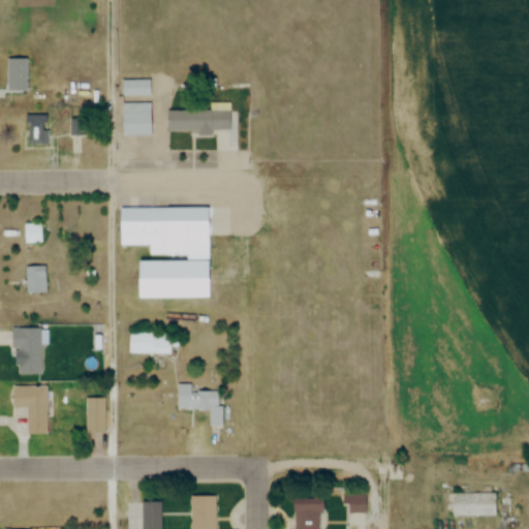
[(26,59),(6,59),(6,92),(26,92),(26,59)]
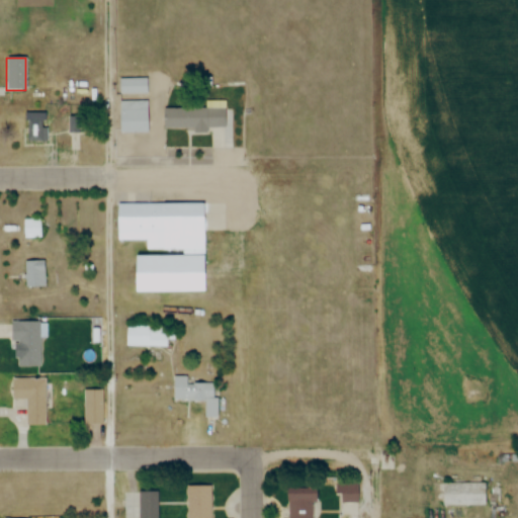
[(148,79),(119,79),(119,94),(148,94),(148,79)]
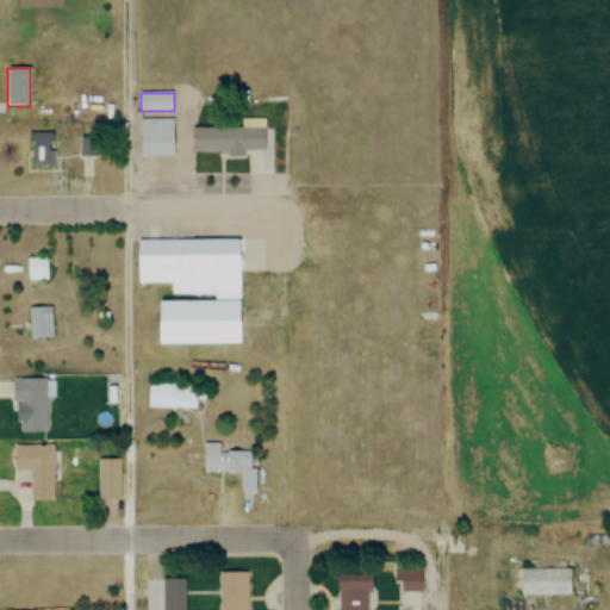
[(139,119),(139,157),(173,157),(173,119),(139,119)]
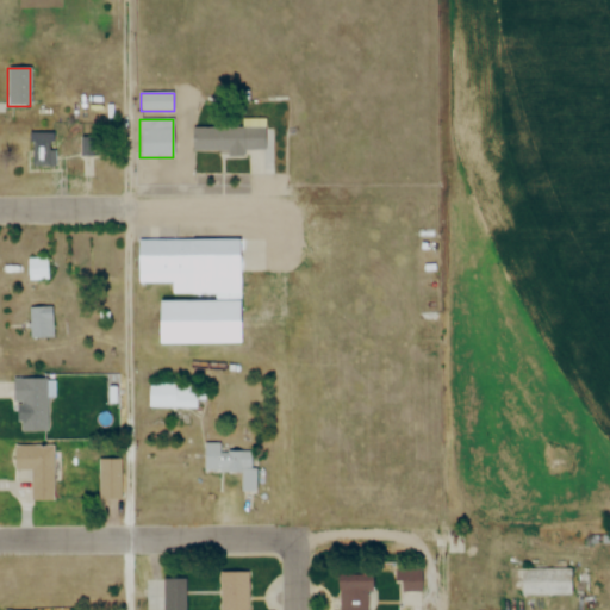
[(265,122),(242,122),(242,129),(192,128),(191,153),(263,155),(265,122)]
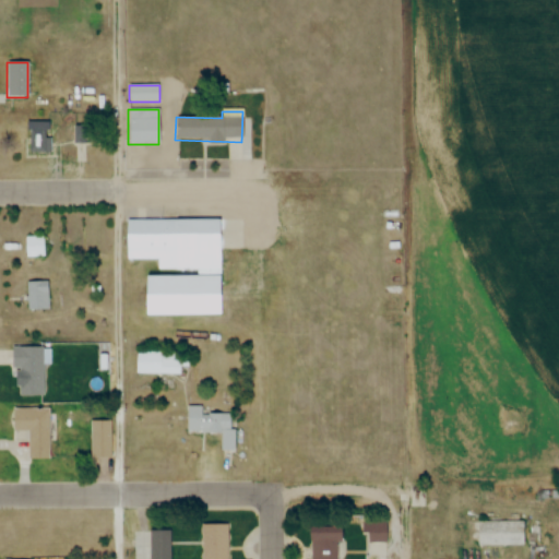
[(51,153),(51,121),(27,121),(27,153),(51,153)]
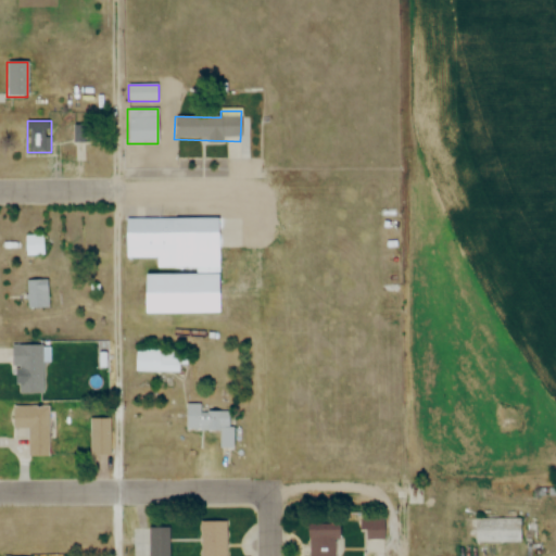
[(217,219),(125,219),(125,258),(158,258),(158,273),(142,273),(142,313),(217,313),(217,219)]
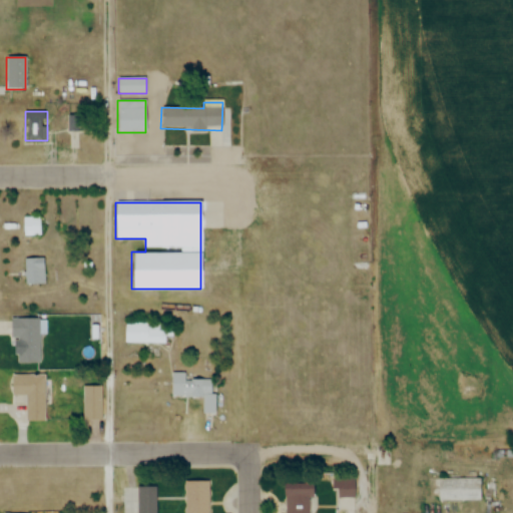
[(39,235),(39,218),(23,218),(23,235),(39,235)]
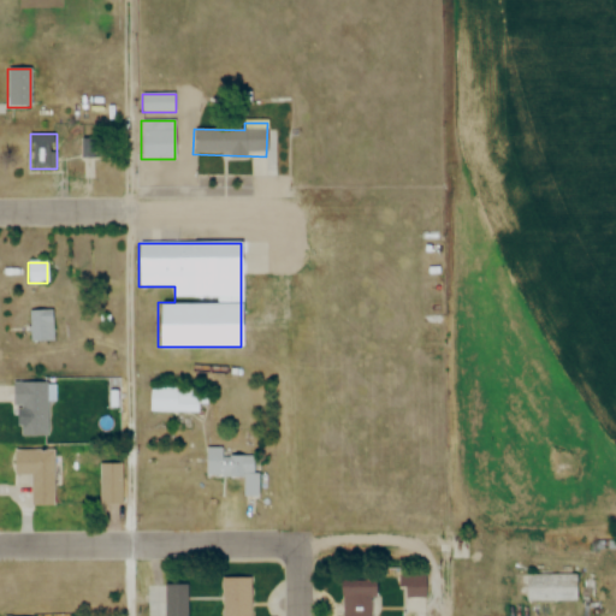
[(54,309),(30,309),(30,342),(54,342),(54,309)]
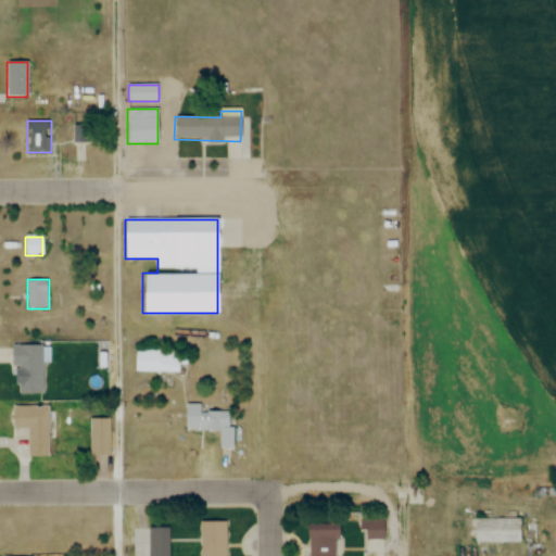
[(19,367),(19,394),(42,394),(42,345),(12,345),(12,367),(19,367)]
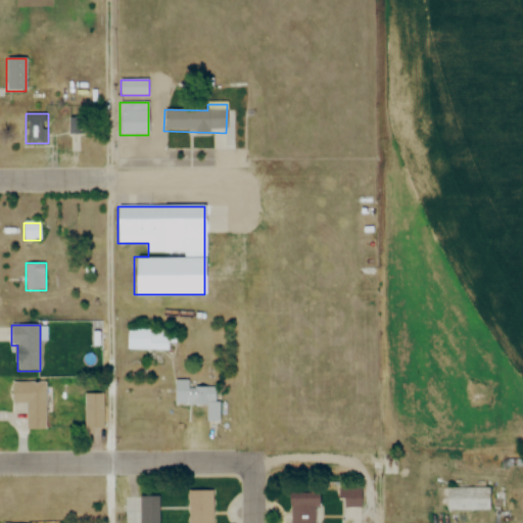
[(127,350),(169,350),(169,330),(127,330),(127,350)]
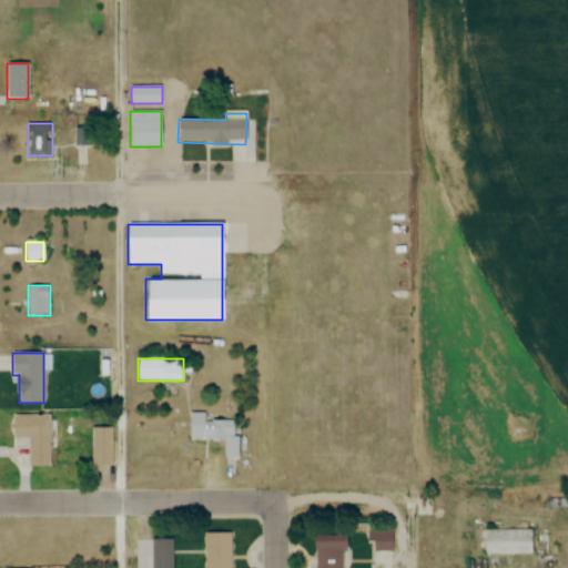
[(239,421),(208,421),(208,413),(190,413),(190,440),(225,440),(225,459),(239,459),(239,421)]
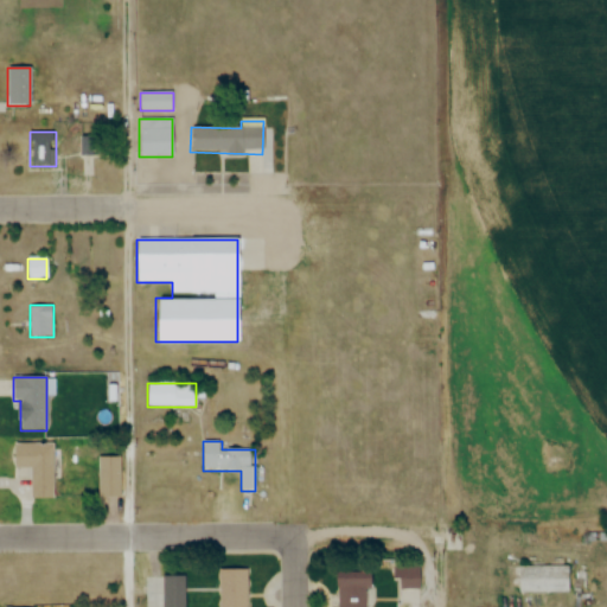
[(53,443),(13,443),(13,467),(30,467),(30,498),(53,498),(53,443)]
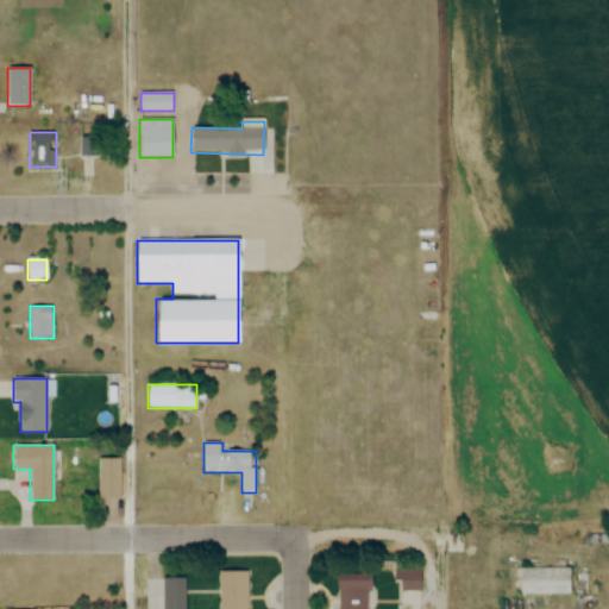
[(121,458),(99,458),(99,498),(121,498),(121,458)]
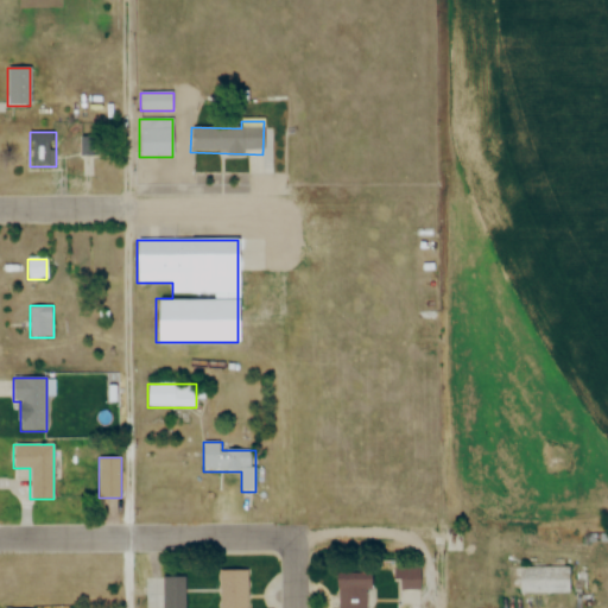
[(571,568),(519,568),(519,593),(571,593),(571,568)]
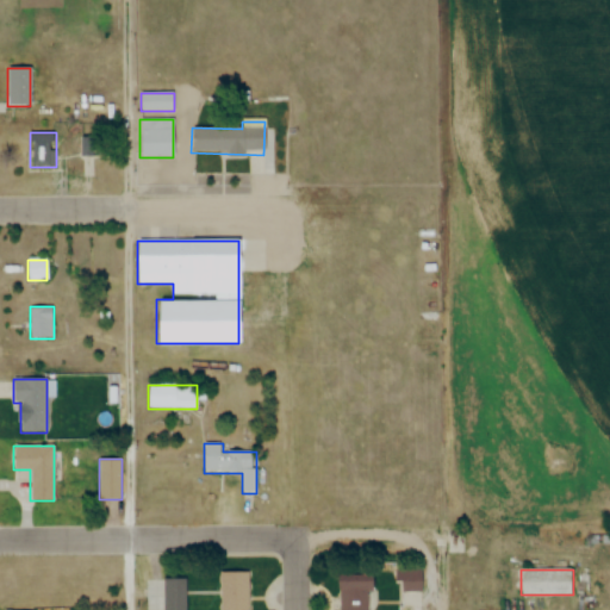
[(392,571),(392,583),(402,583),(402,592),(421,592),(421,571),(392,571)]
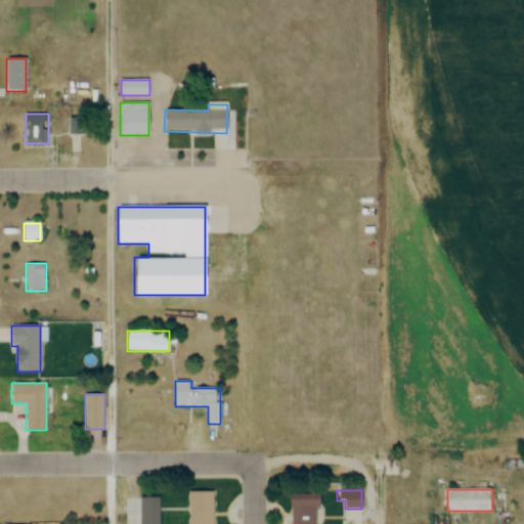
[(188,491),(188,523),(212,523),(212,491),(188,491)]
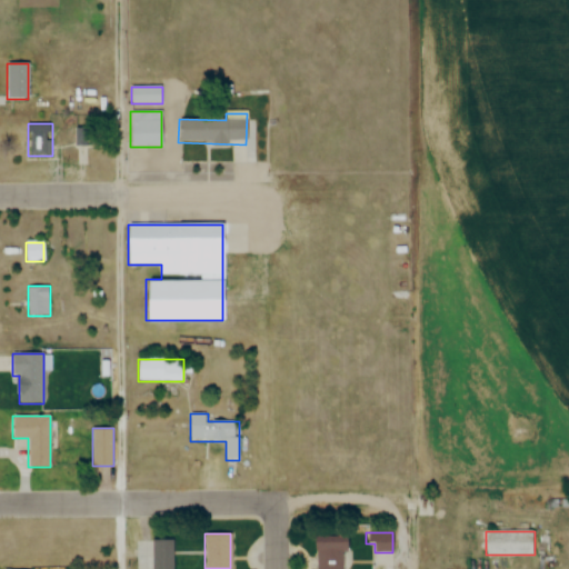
[(342,568),(342,537),(313,537),(312,568),(342,568)]
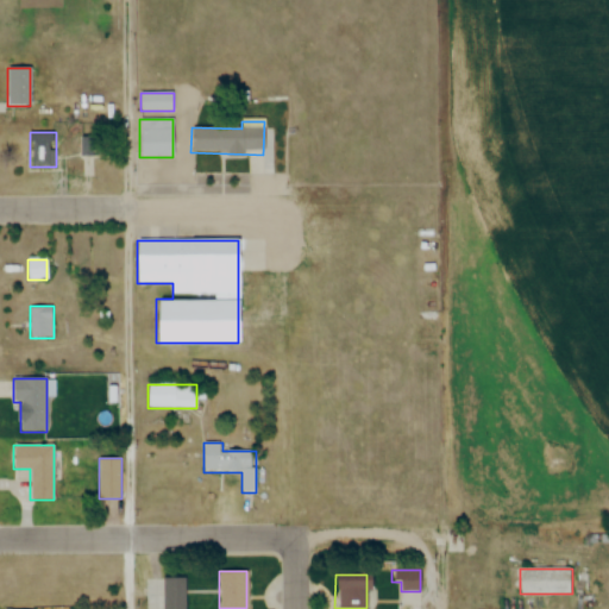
[(163,578),(162,608),(184,608),(186,578),(163,578)]
